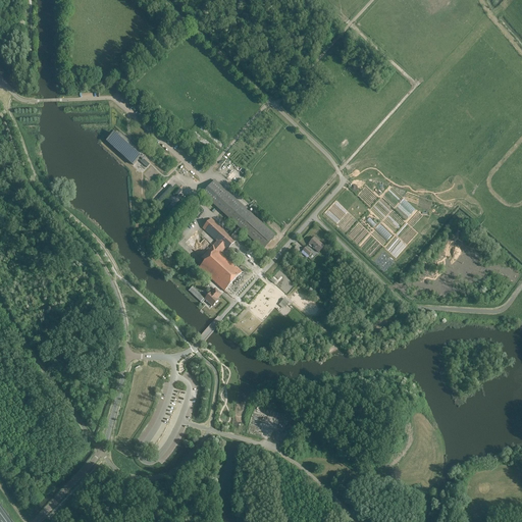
[(113,134),(107,142),(134,165),(140,158),(142,161),(146,157),(119,134),(116,137),(113,134)]
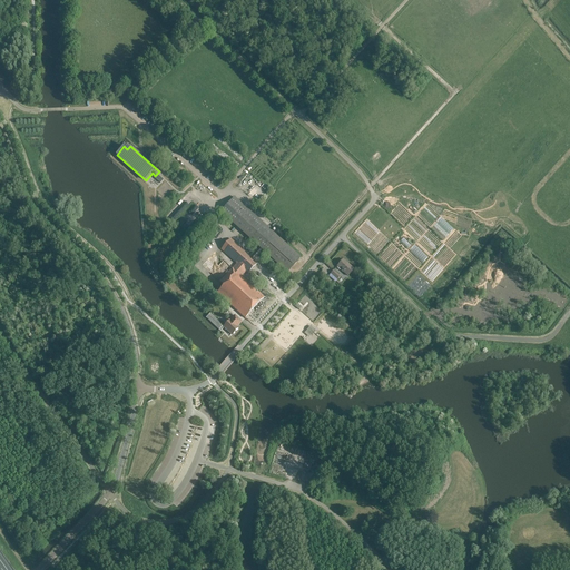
[(220,213),(278,264),(287,273),(301,257),(234,197),(220,213)]
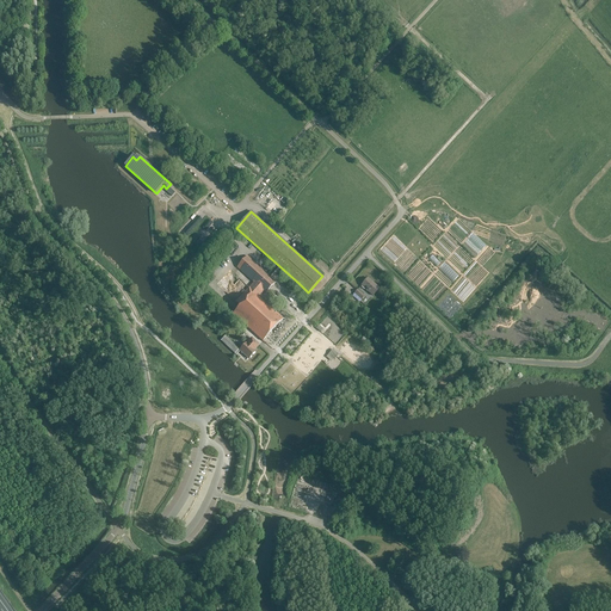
[(433,255),(431,258),(438,266),(440,263),(433,255)]
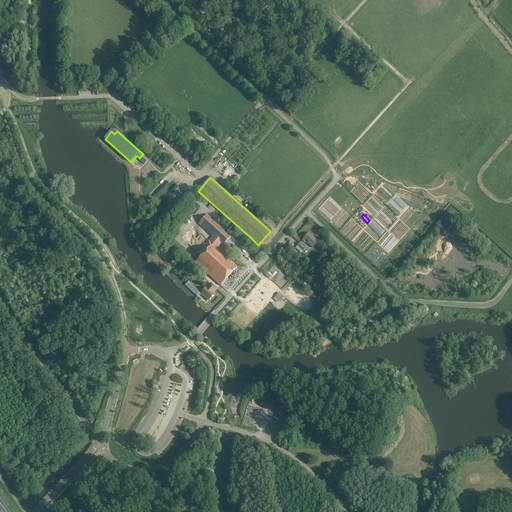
[(195,263),(220,286),(237,267),(217,248),(221,244),(223,246),(231,237),(207,215),(199,224),(213,237),(198,253),(202,256),(195,263)]
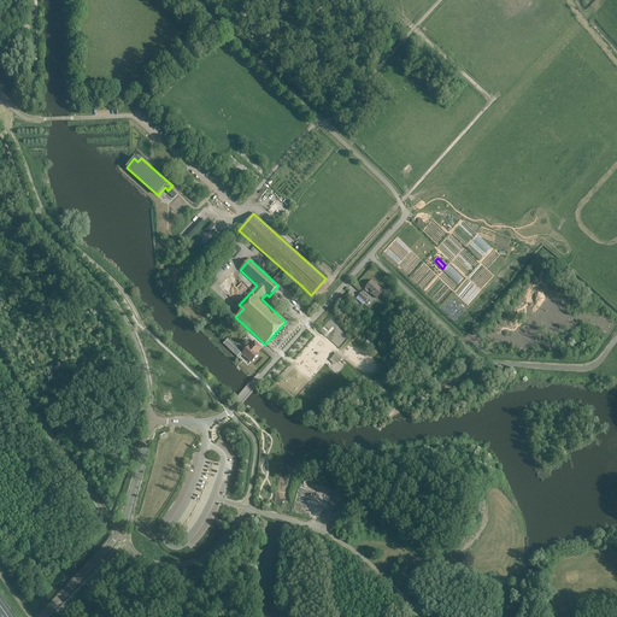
[(376,299),(383,292),(371,281),(365,288),(376,299)]
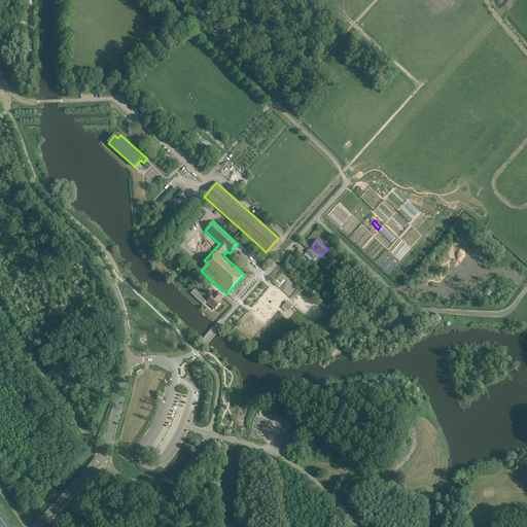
[(312,258),(315,255),(309,250),(306,253),(312,258)]
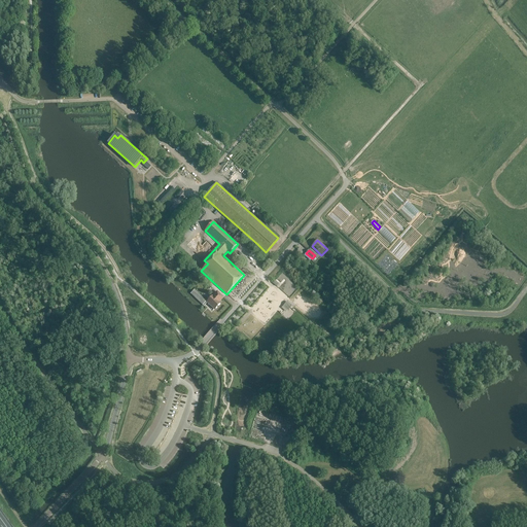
[(203,305),(207,301),(195,289),(190,293),(203,305)]
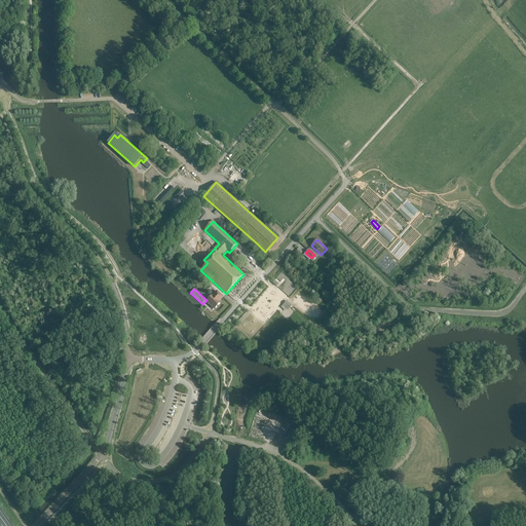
[(220,302),(219,301),(223,297),(217,291),(207,302),(214,308),(220,302)]
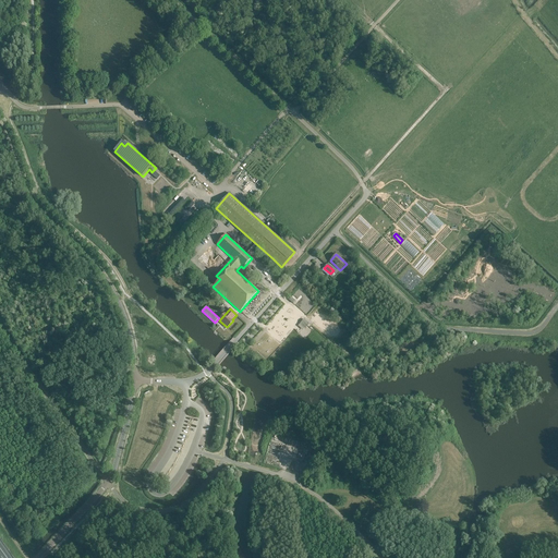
[(304,319),(298,326),(303,330),(307,326),(310,324),(304,319)]
